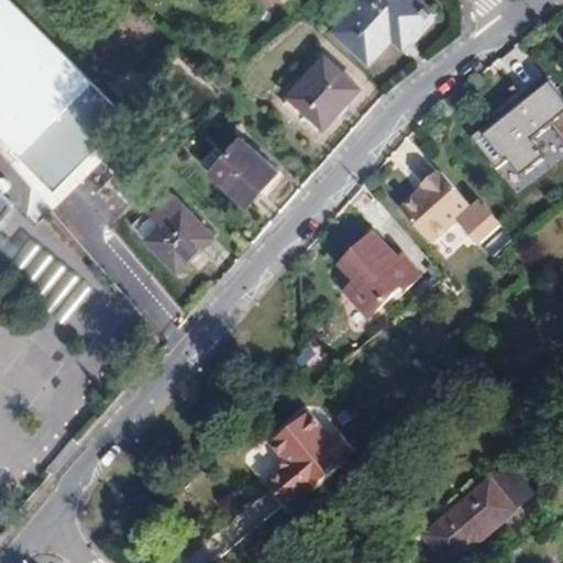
[(136,125),(13,0),(0,0),(0,150),(54,206),(79,180),(136,125)]
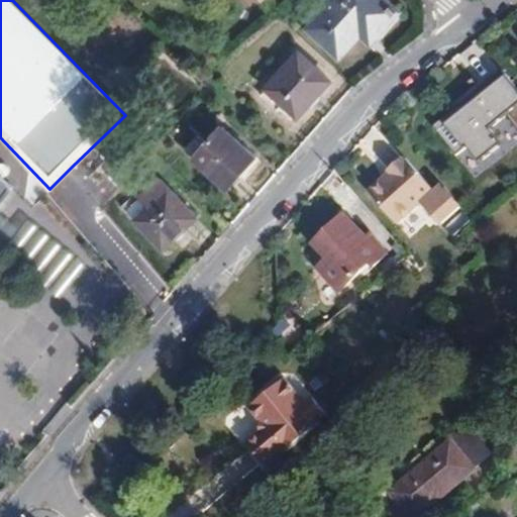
[(387,0),(334,0),(308,29),(339,58),(353,42),(367,29),(377,38),(400,12),(387,0)]
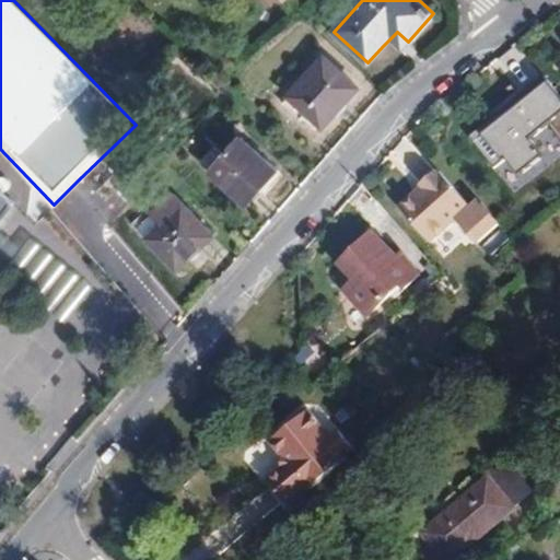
[(339,111),(359,89),(325,57),(282,104),(301,120),(307,113),(324,127),(339,111)]
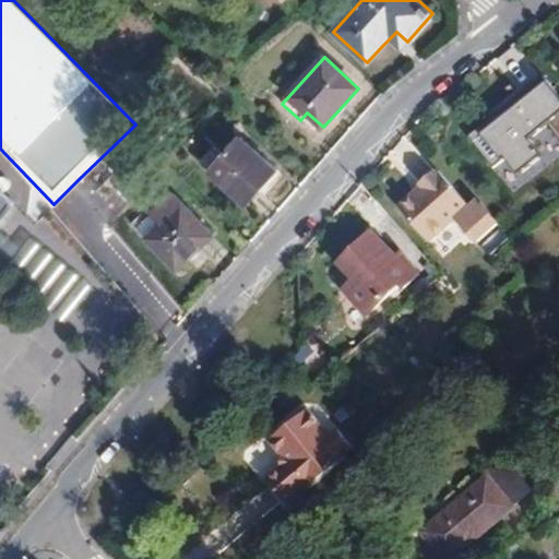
[(558,92),(546,75),(467,135),(495,171),(508,162),(520,177),(544,158),(531,141),(550,126),(558,137),(558,92)]
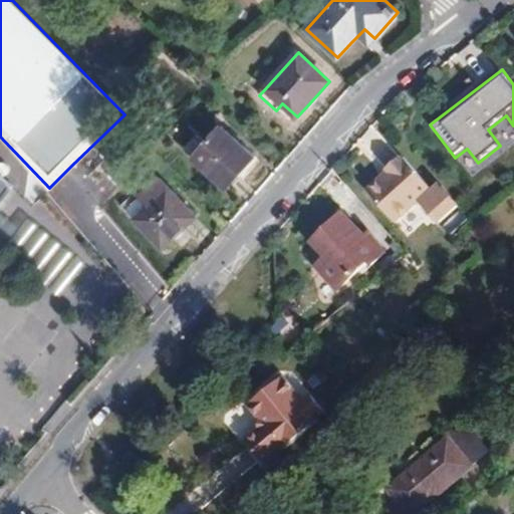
[(256,157),(222,125),(206,144),(197,135),(184,149),(193,157),(192,158),(227,190),(245,170),(256,157)]
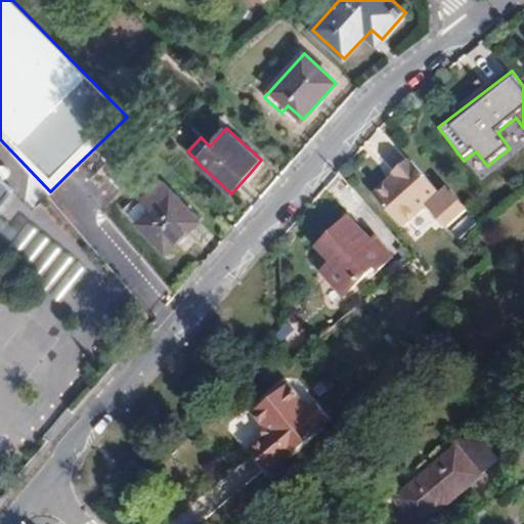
[(448,227),(468,211),(446,186),(440,192),(413,162),(410,164),(408,162),(395,175),(396,176),(375,195),(404,229),(429,206),(448,227)]
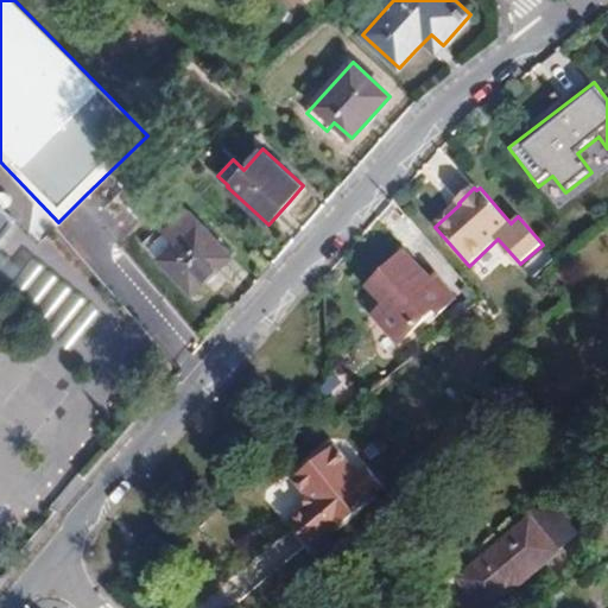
[(0,207),(0,240),(17,221),(0,207)]
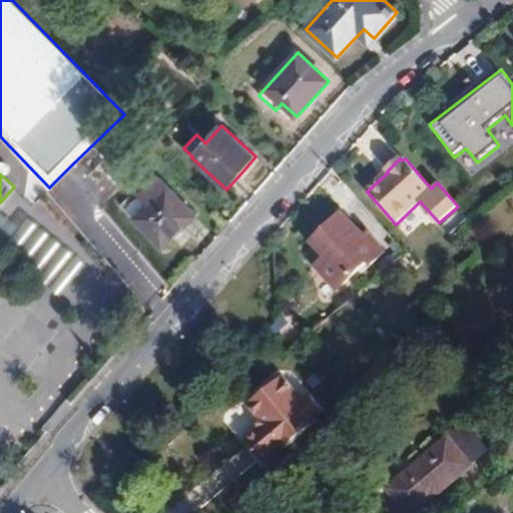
[(138,197),(146,207),(168,186),(160,177),(138,197)]
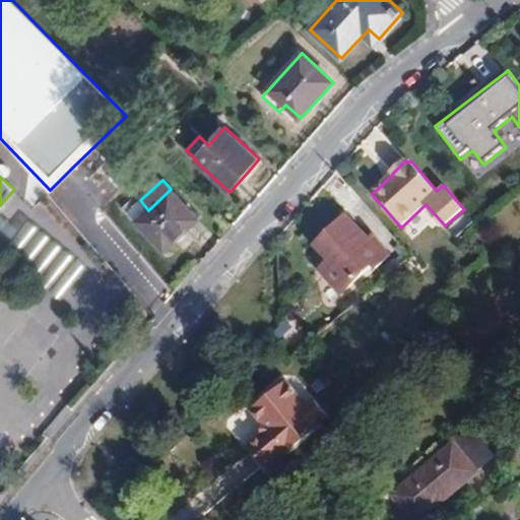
[(148,210),(135,221),(165,253),(181,238),(200,219),(171,189),(148,210)]
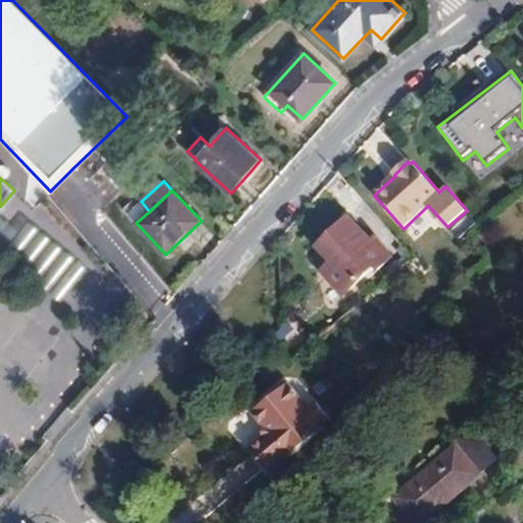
[(372,242),(349,219),(333,234),(318,247),(332,263),(322,272),(344,295),(376,266),(380,270),(393,256),(376,238),(372,242)]
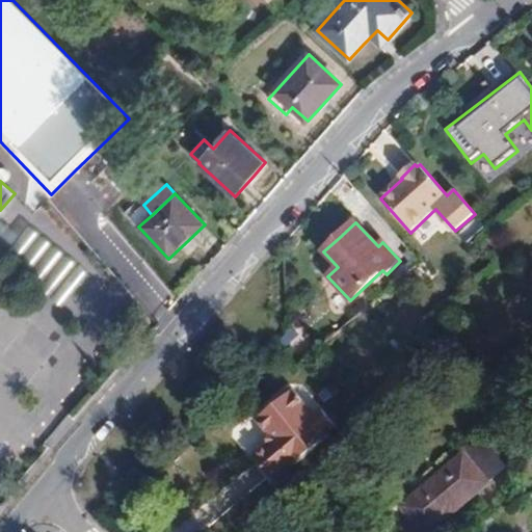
[(63,303),(88,273),(41,236),(17,266),(63,303)]
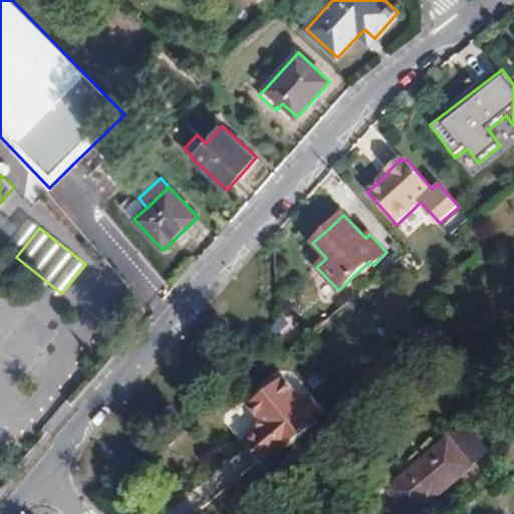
[(262,430),(249,440),(256,450),(266,462),(285,447),(287,448),(321,420),(320,418),(327,412),(314,395),(306,401),(286,374),(282,374),(268,384),(268,389),(251,403),(262,417),(262,430)]
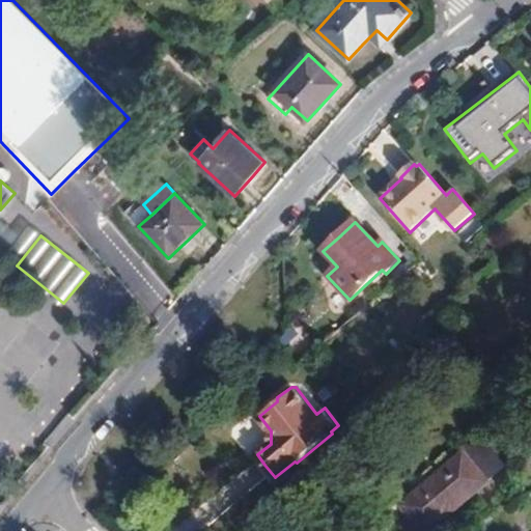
[(465,453),(400,506),(412,520),(421,530),(429,530),(490,483),(488,482),(507,467),(484,439),(466,453),(465,453)]
